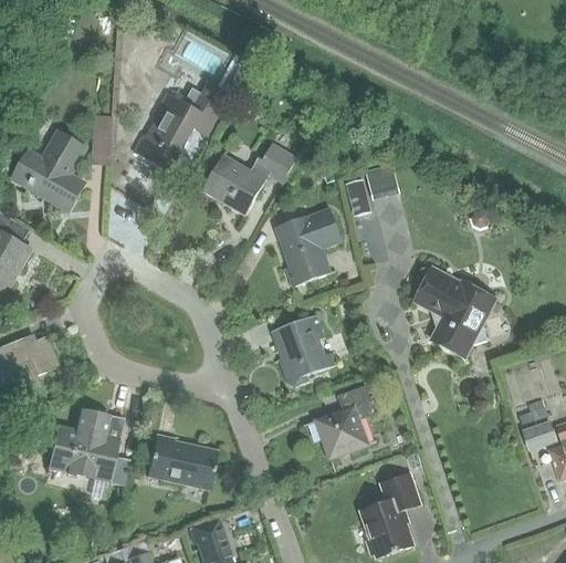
[(210,81),(202,94),(191,87),(184,101),(167,92),(154,115),(157,116),(146,136),(143,134),(133,152),(170,173),(195,128),(210,137),(234,95),(210,81)]
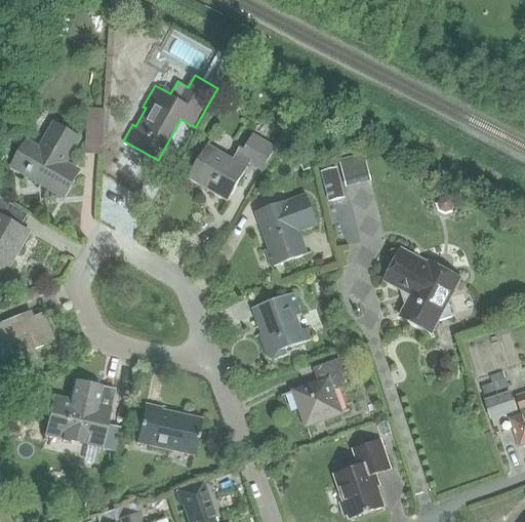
[(65,163),(78,138),(53,125),(41,148),(28,141),(13,165),(62,192),(75,168),(65,163)]
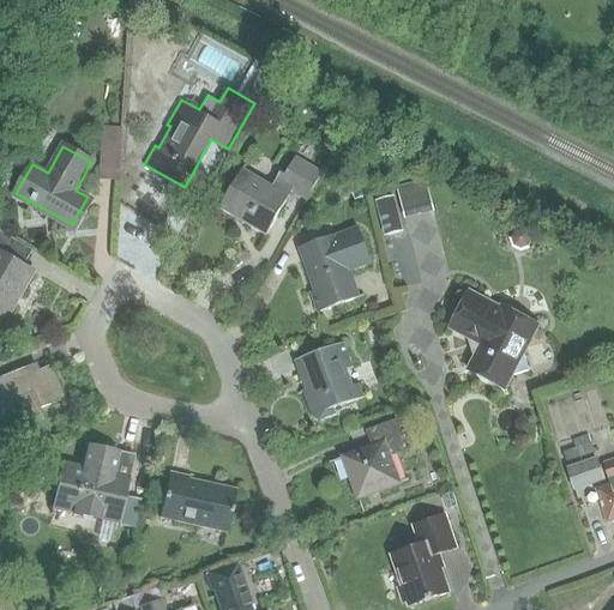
[(101,148),(98,176),(118,177),(120,149),(101,148)]
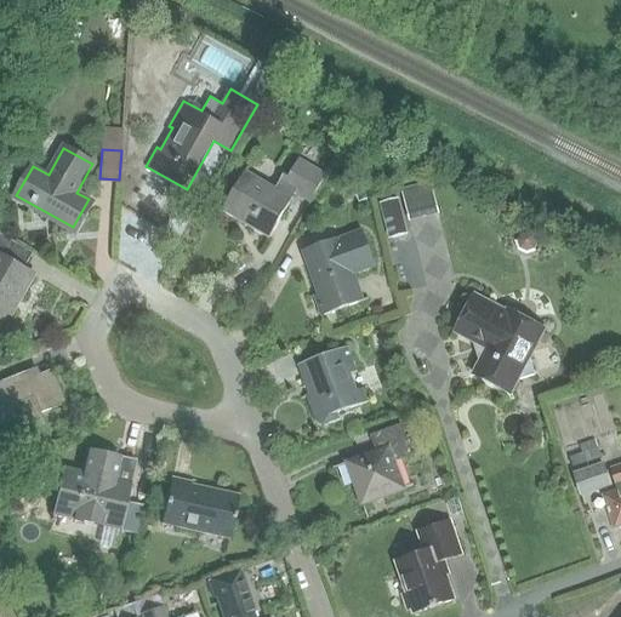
[(301,158),(289,177),(281,172),(274,184),(246,169),(223,210),(269,238),(296,192),(309,200),(325,172),(301,158)]
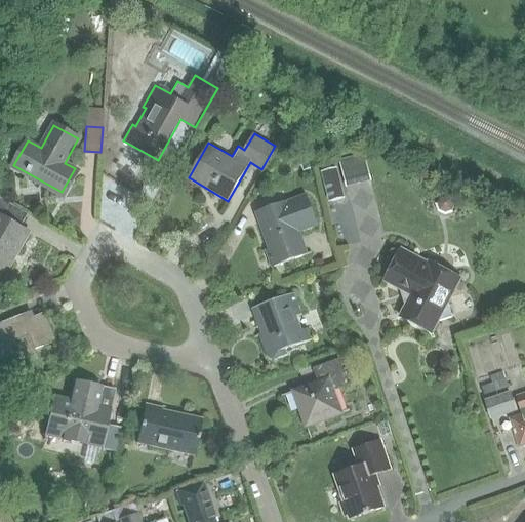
[(362,149),(337,155),(345,185),(369,178),(362,149)]
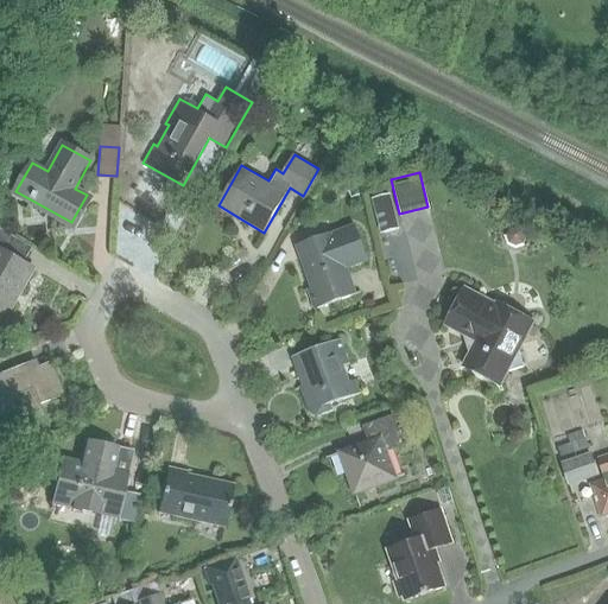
[(386,194),(371,197),(379,231),(394,228),(386,194)]
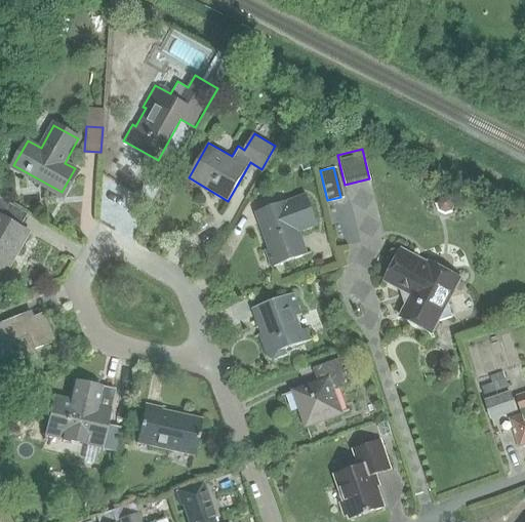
[(306,252),(298,231),(316,225),(305,192),(256,209),(269,245),(266,247),(272,265),(306,252)]
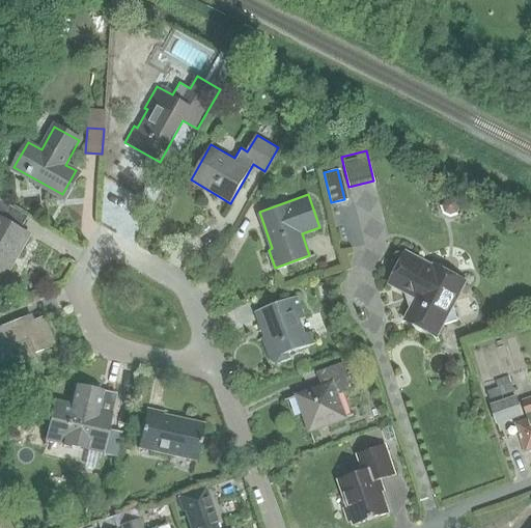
[(443,211),(449,214),(454,212),(457,205),(456,199),(450,196),(444,198),(441,204),(443,211)]
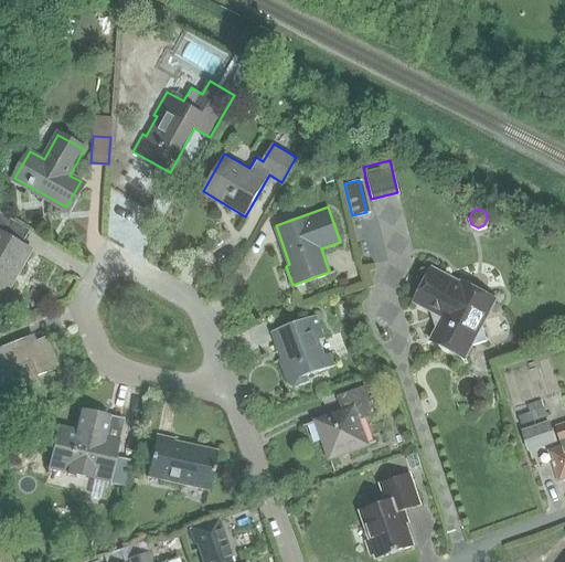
[(0,301),(1,301),(31,248),(4,233),(13,218),(0,210),(0,301)]
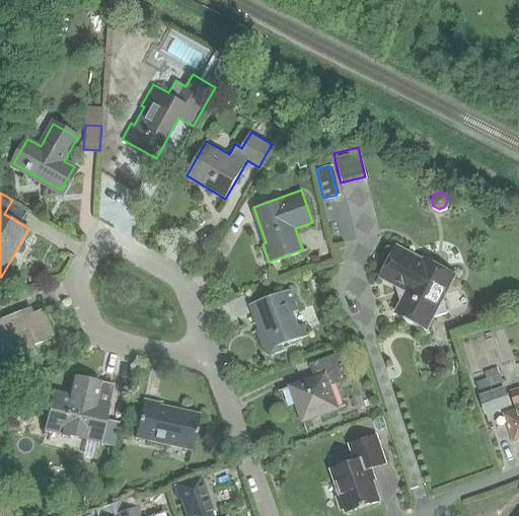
[(441,296),(454,273),(423,256),(422,259),(395,244),(379,276),(396,285),(400,299),(394,311),(425,327),(431,315),(446,311),(441,296)]
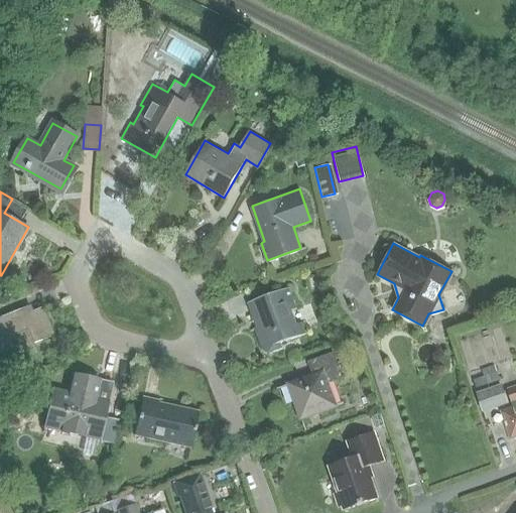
[(254,327),(262,350),(267,351),(281,347),(280,343),(306,334),(302,321),(295,324),(290,308),(296,306),(289,286),(248,301),(257,326),(254,327)]
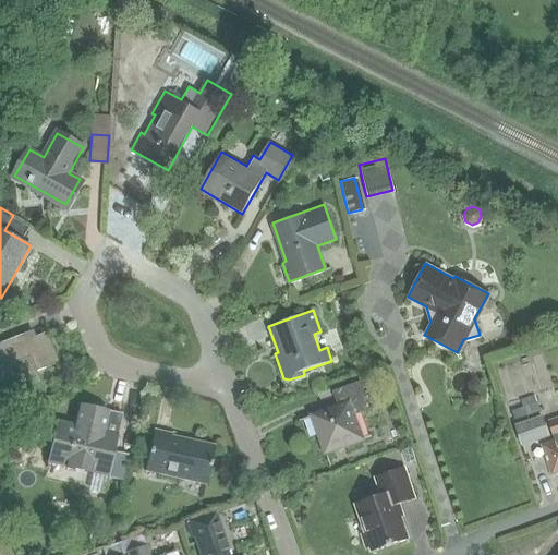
[(0,366),(13,362),(27,398),(45,390),(36,369),(58,360),(46,330),(23,339),(21,333),(0,340),(0,366)]
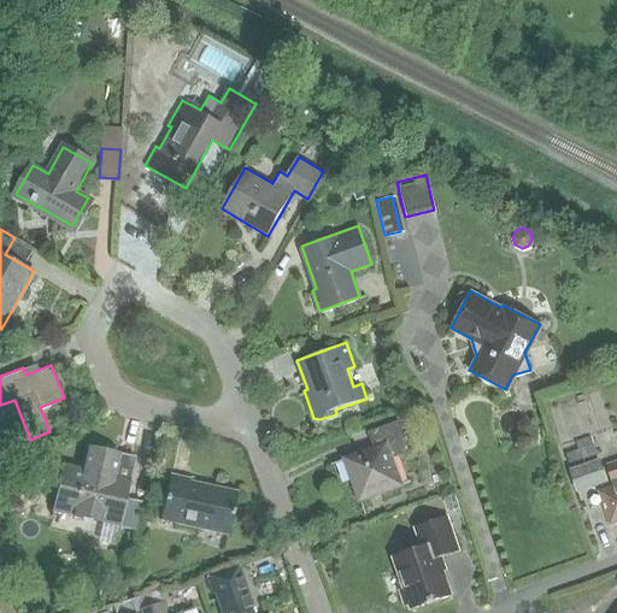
[(553,400),(564,432),(612,418),(601,382),(582,388),(582,392),(553,400)]
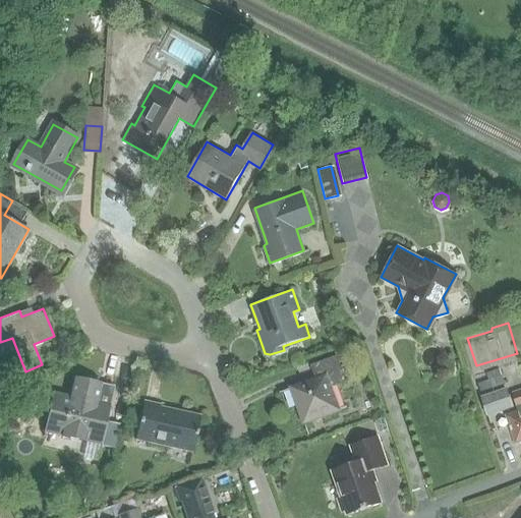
[(356,343),(347,346),(352,359),(361,356),(356,343)]
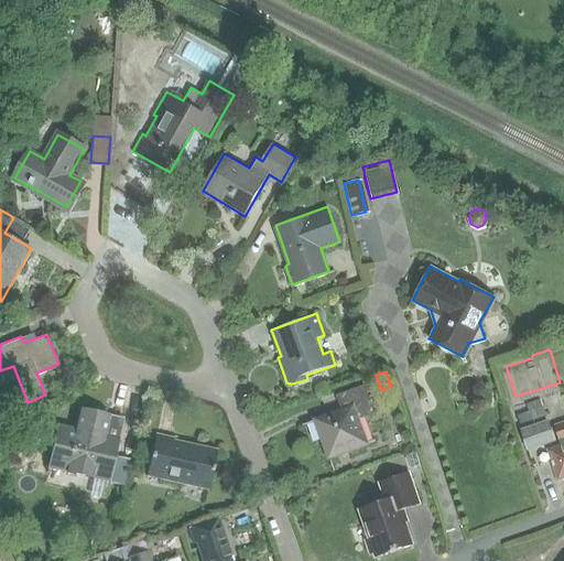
[(358,417),(375,410),(366,384),(337,394),(343,410),(316,419),(329,456),(367,443),(358,417)]
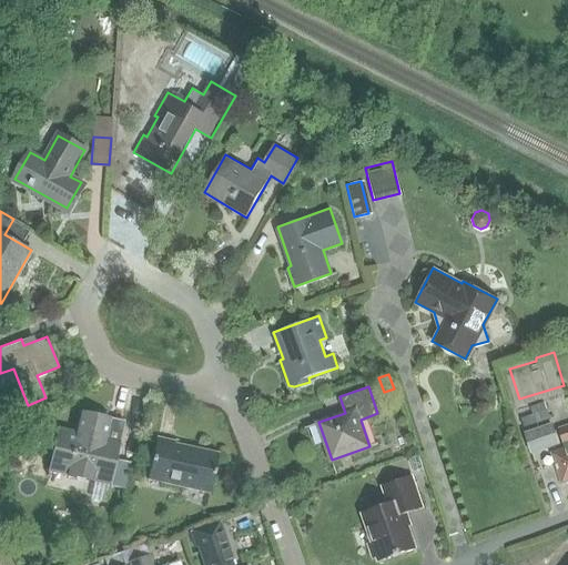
[(519,416),(523,425),(549,416),(543,400),(529,405),(531,412),(519,416)]
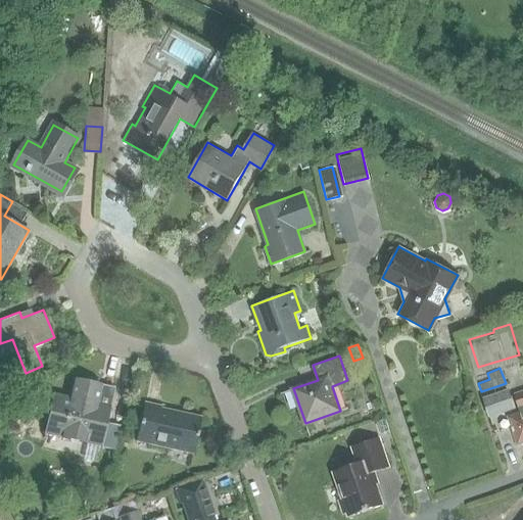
[(73,377),(68,395),(53,392),(43,433),(114,450),(120,425),(106,422),(110,405),(96,402),(100,383),(73,377)]
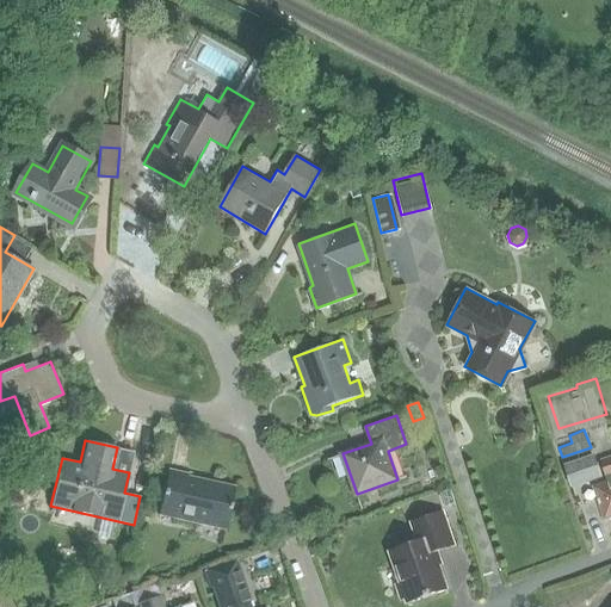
[(592,452),(562,463),(571,485),(600,475),(592,452)]
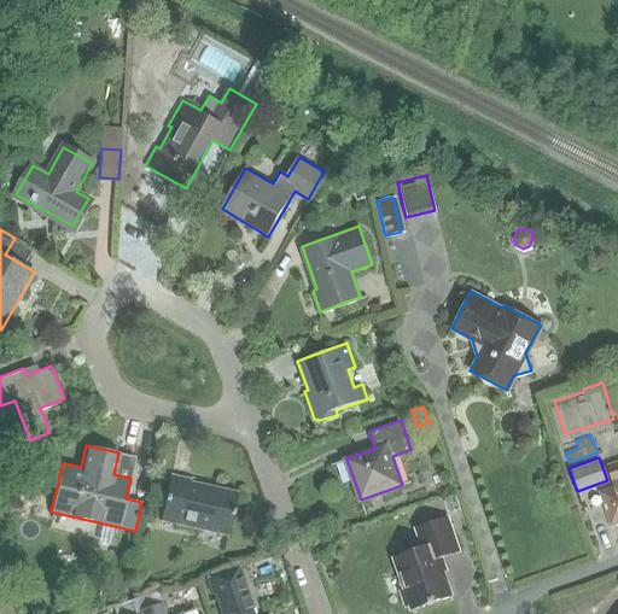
[(617,457),(605,462),(613,485),(601,489),(612,522),(617,520),(617,457)]
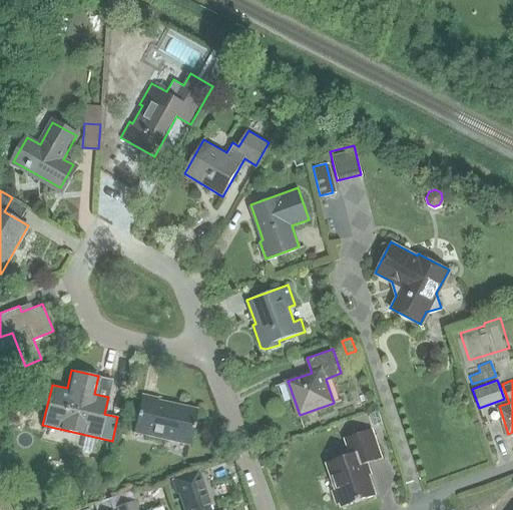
[(189,443),(196,407),(157,399),(158,397),(141,393),(133,431),(189,443)]
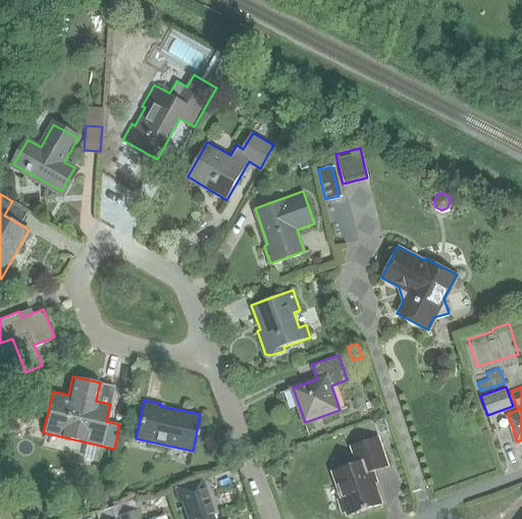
[(388,464),(378,435),(351,446),(357,462),(332,470),(342,498),(338,501),(342,507),(346,508),(348,514),(382,502),(371,470),(388,464)]
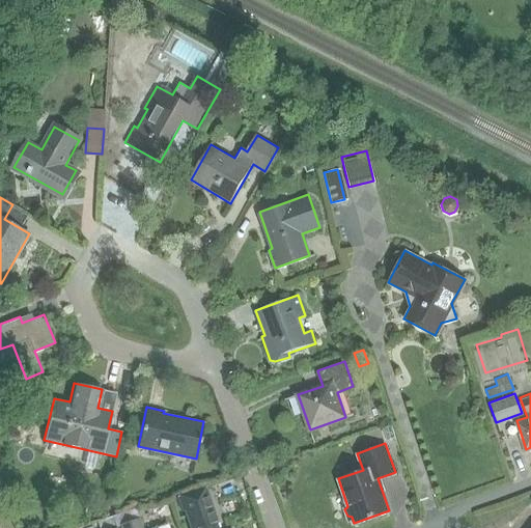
[(218,527),(203,487),(177,496),(188,527),(218,527)]
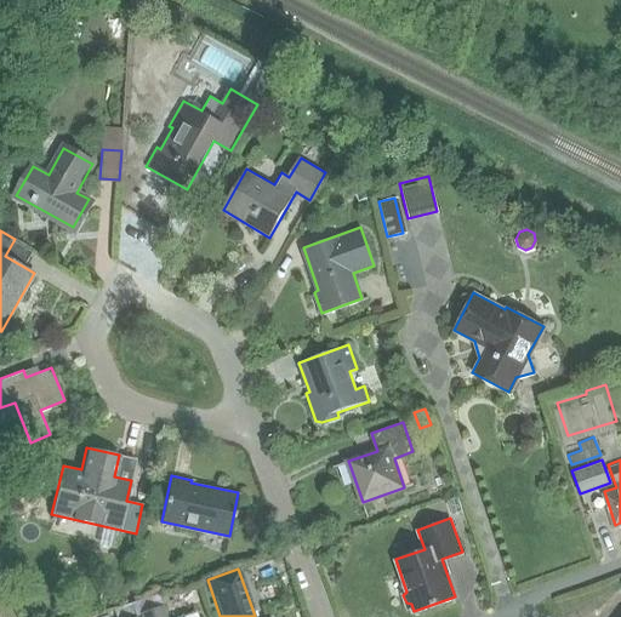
[(164,616),(155,593),(135,600),(141,616),(164,616)]
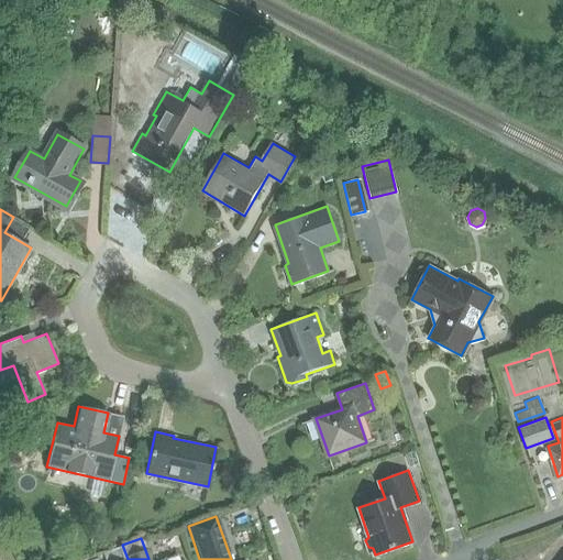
[(123,559),(121,559),(117,546),(100,550),(103,559),(123,559)]
